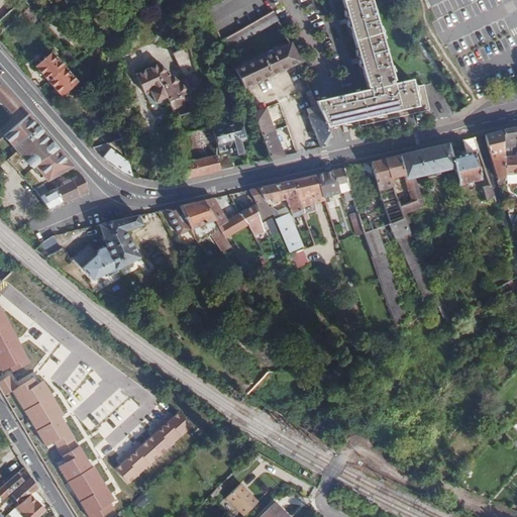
[(413,88),(410,80),(393,84),(368,0),(343,0),(370,89),(334,97),(316,101),(328,126),(345,122),(358,119),(360,125),(428,110),(423,86),(413,88)]
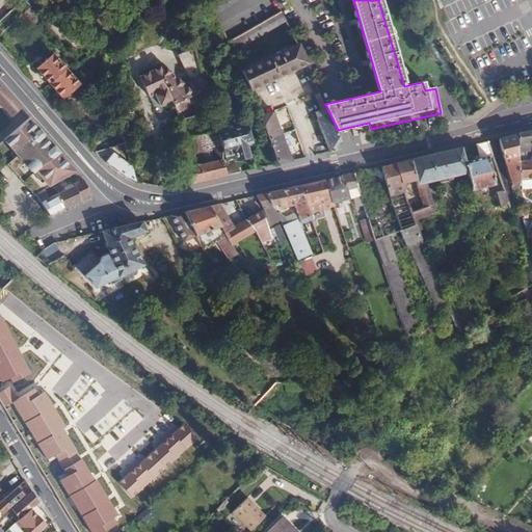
[(225,42),(230,52),(286,22),(281,11),(225,42)]
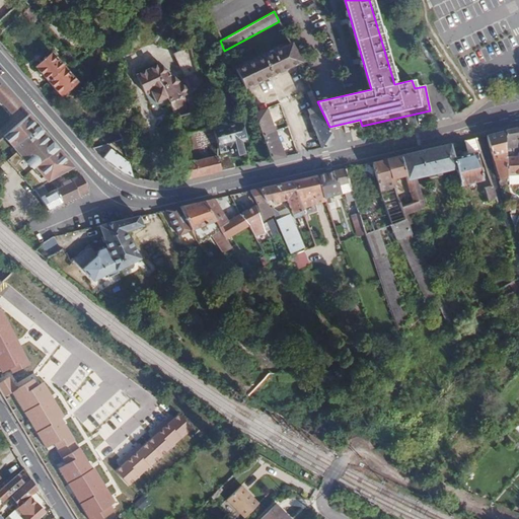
[(290,44),(234,72),(242,90),(300,62),(290,44)]
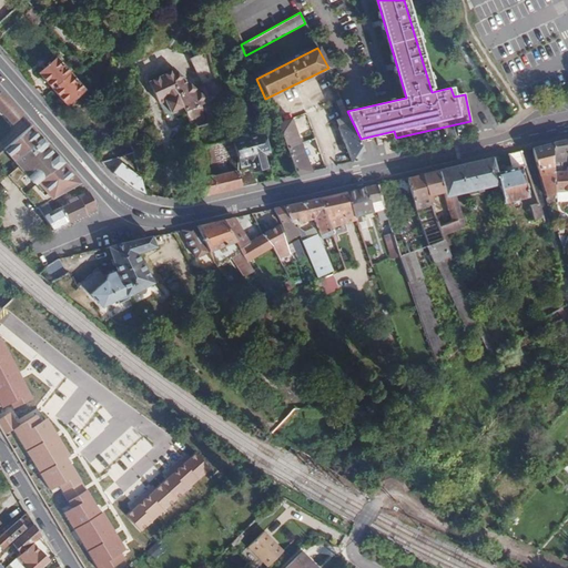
[(209,54),(191,62),(196,75),(212,69),(209,54)]
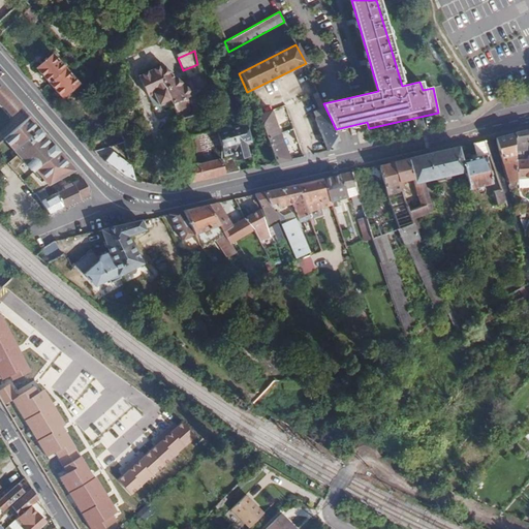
[(69,53),(63,58),(70,66),(76,61),(69,53)]
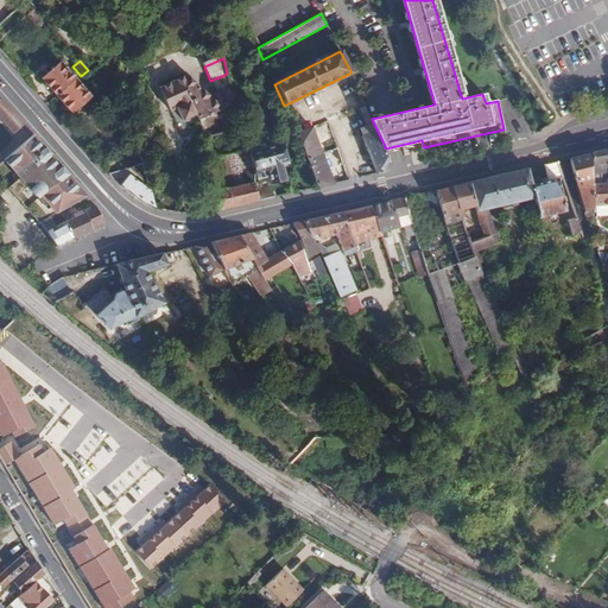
[(43,80),(57,95),(75,81),(61,63),(43,80)]
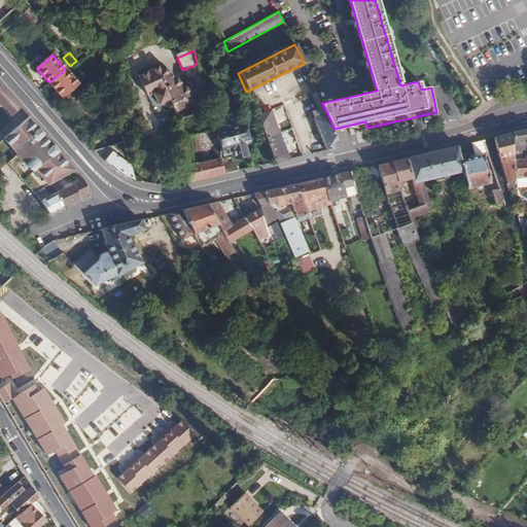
[(171,100),(173,104),(206,89),(200,76),(183,84),(161,65),(137,76),(147,97),(153,95),(159,105),(171,100)]
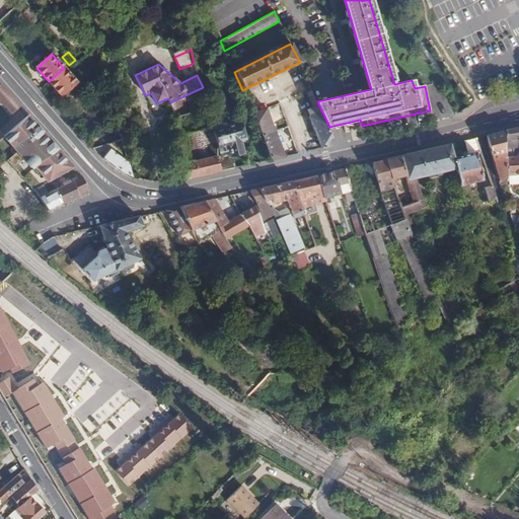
[(64,69),(49,81),(61,96),(76,83),(64,69)]
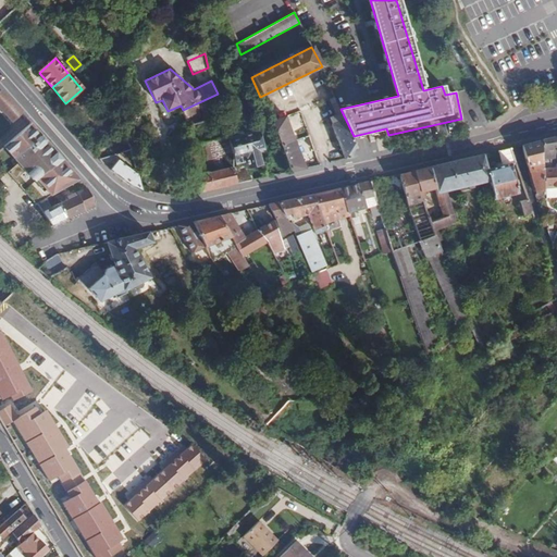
[(22,113),(0,89),(0,109),(12,123),(22,113)]
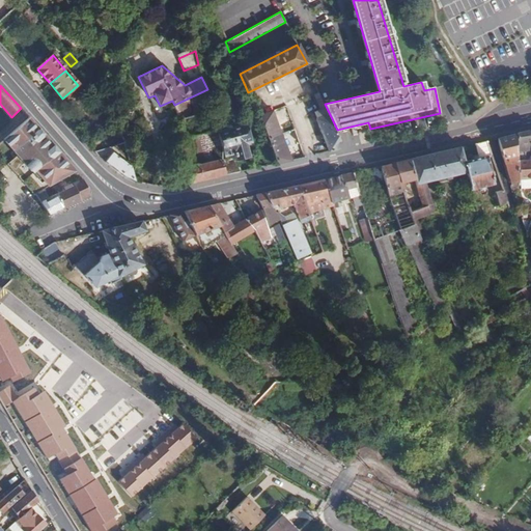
[(207,89),(174,105),(190,184),(207,179),(225,175),(223,161),(217,133),(207,89)]
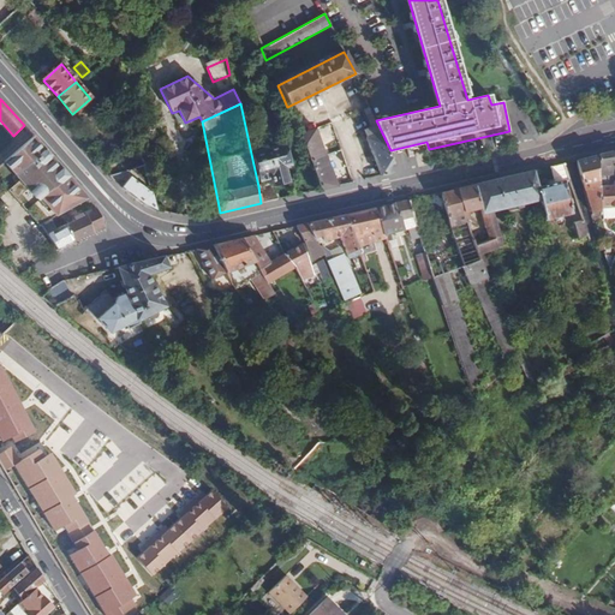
[(390,150),(376,120),(370,107),(365,108),(370,120),(362,124),(364,130),(363,131),(381,178),(390,175),(394,168),(398,167),(390,150)]
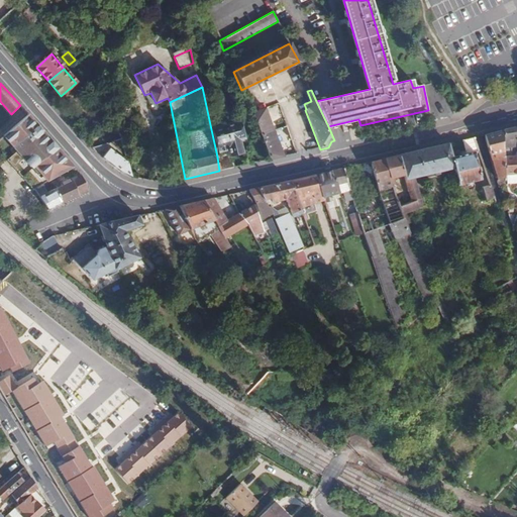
[(261,135),(273,130),(265,109),(252,113),(261,135)]
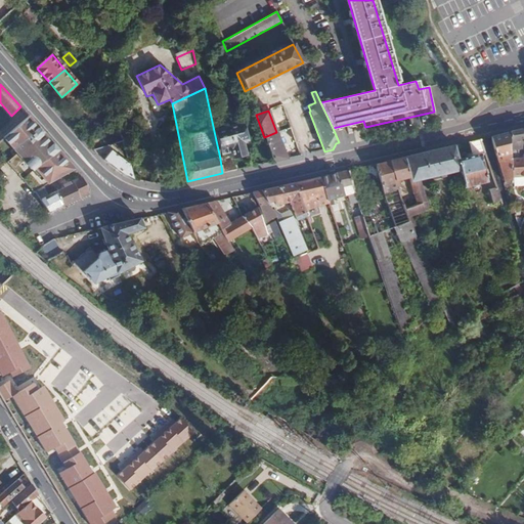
[(33,191),(43,186),(75,170),(47,136),(29,116),(6,136),(14,146),(12,148),(16,154),(6,162),(33,192),(33,191)]
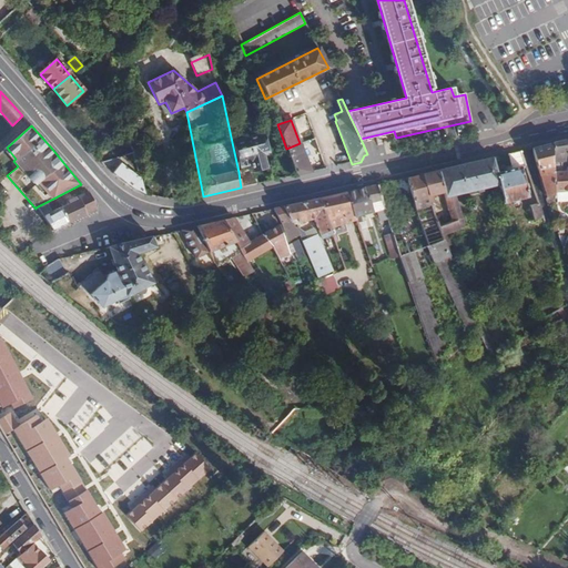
[(260,134),(232,142),(239,172),(241,188),(256,184),(254,170),(266,168),(262,153),(266,152),(260,134)]
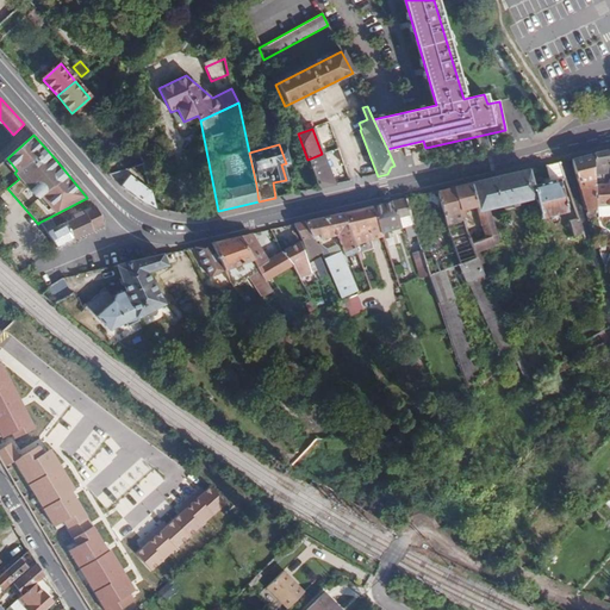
[(609,149),(601,153),(592,154),(593,170),(604,169),(607,186),(593,186),(595,209),(609,206),(609,149)]
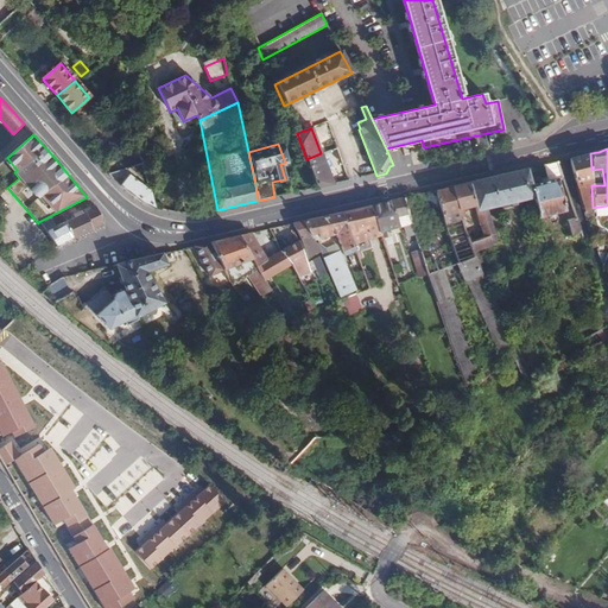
[(125,154),(130,169),(144,165),(138,150),(125,154)]
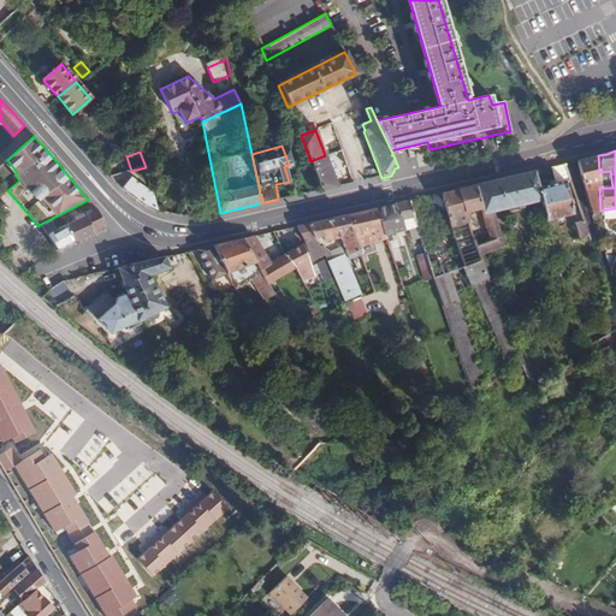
[(325,155),(311,161),(320,190),(339,187),(325,155)]
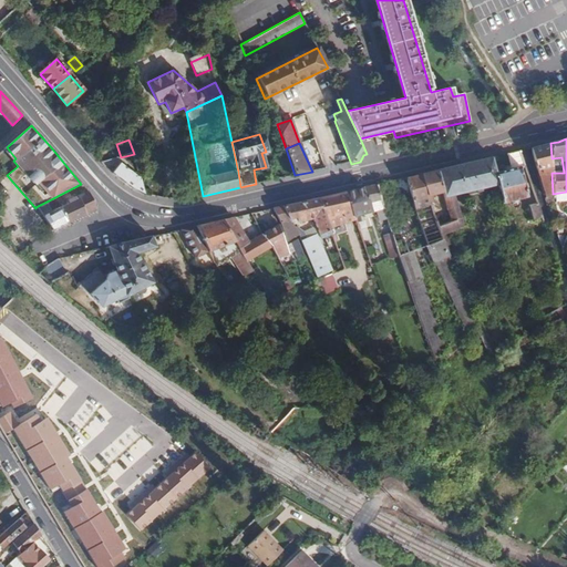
[(552,158),(550,143),(539,146),(531,148),(546,199),(553,198),(553,194),(552,173),(552,158)]
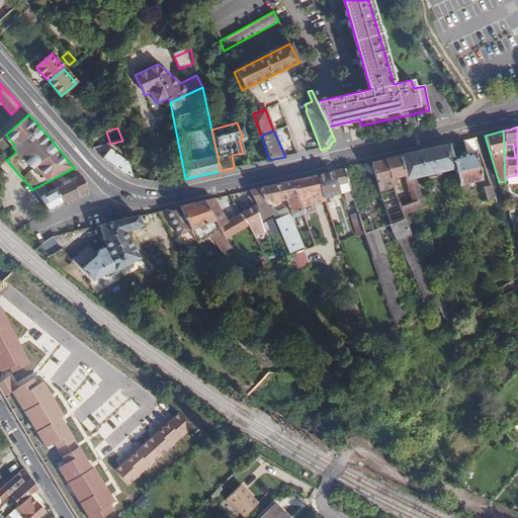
[(480,152),(475,138),(462,140),(465,154),(452,157),(454,167),(459,185),(483,180),(476,153),(480,152)]
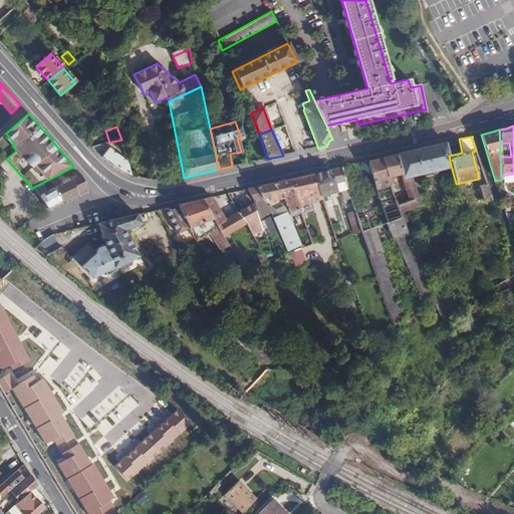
[(451,166),(449,156),(446,142),(414,149),(395,154),(401,174),(407,191),(410,201),(398,204),(400,210),(421,204),(412,176),(451,166)]
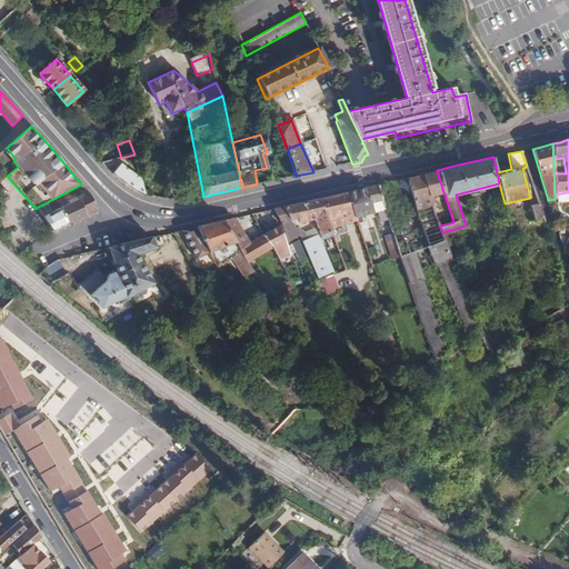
[(121,163),(112,173),(126,185),(130,188),(146,198),(141,179),(121,163)]
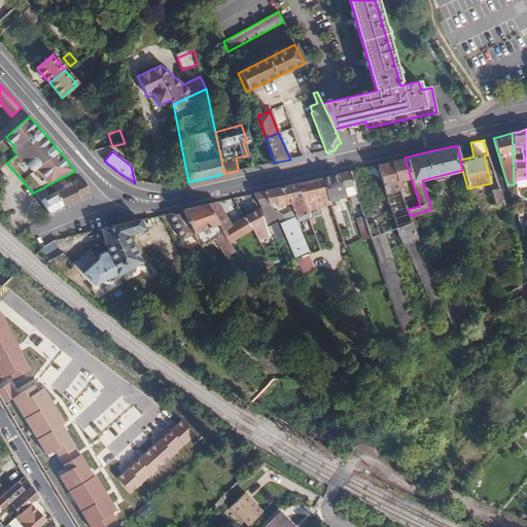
[(411,178),(405,157),(396,160),(390,161),(397,181),(411,178)]
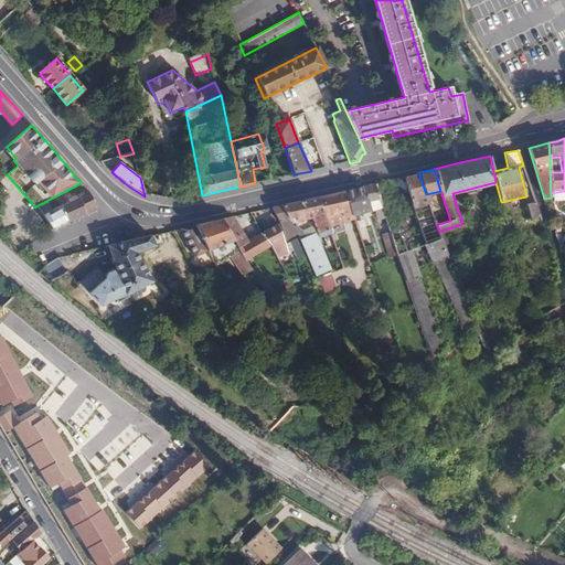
[(395,178),(375,182),(384,208),(392,233),(397,247),(434,358),(445,348),(413,249),(428,245),(466,330),(478,320),(443,241),(439,231),(437,224),(434,213),(426,194),(418,172),(395,178)]
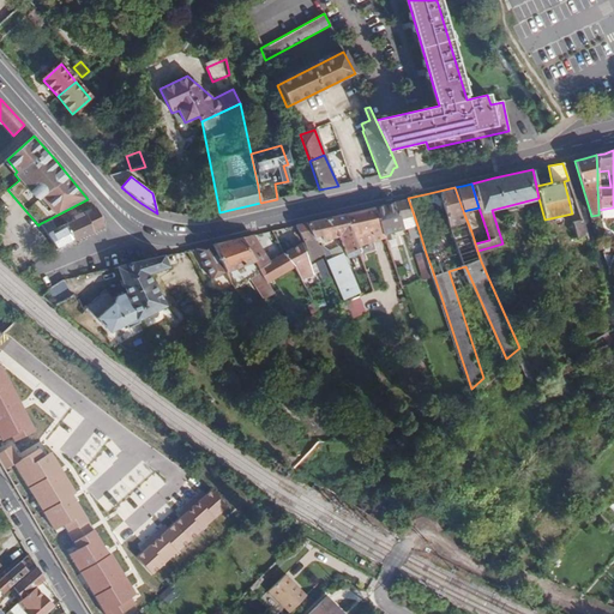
[(417,226),(408,198),(386,204),(373,208),(383,233),(417,226)]
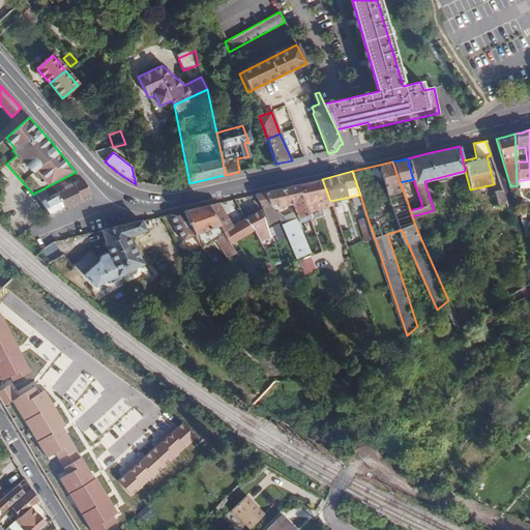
[(330,201),(322,179),(311,181),(297,184),(307,211),(332,206),(330,201)]
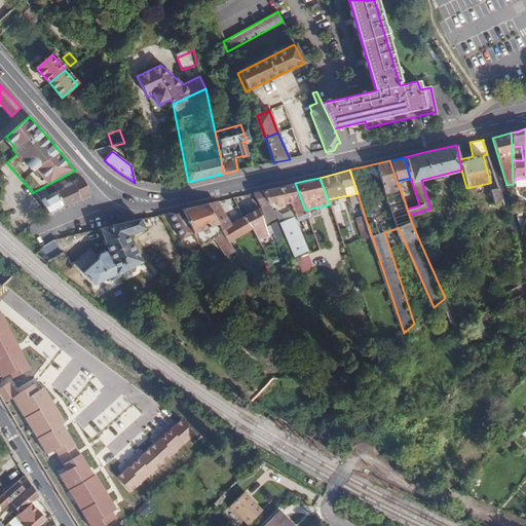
[(59,191),(54,193),(62,207),(89,195),(82,179),(72,183),(72,186),(62,190),(61,187),(58,188),(59,191)]
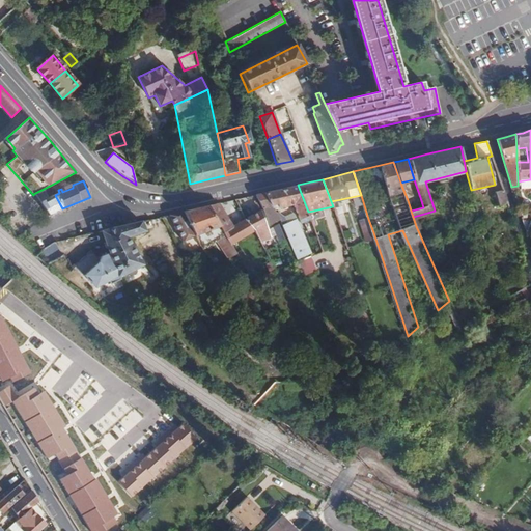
[(279,189),(255,195),(263,210),(268,226),(280,221),(282,226),(297,219),(294,214),(278,220),(275,210),(277,208),(277,202),(279,202),(280,206),(294,204),(301,223),(310,220),(308,212),(298,185),(279,189)]
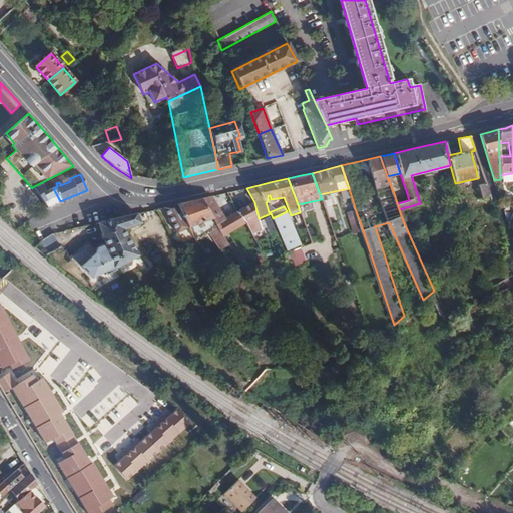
[(47,208),(60,201),(53,188),(48,190),(42,182),(32,187),(47,208)]
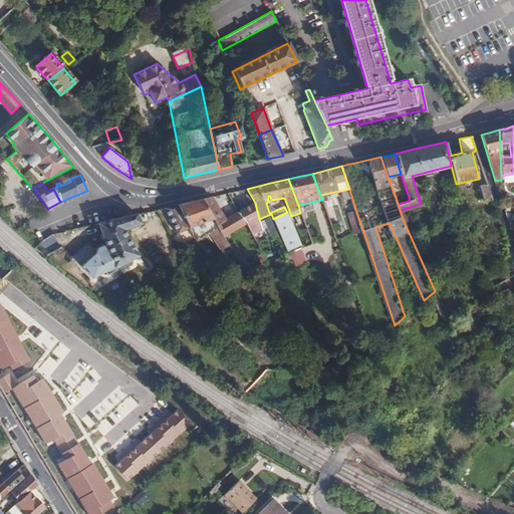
[(493,202),(487,185),(481,187),(484,199),(490,202),(493,202)]
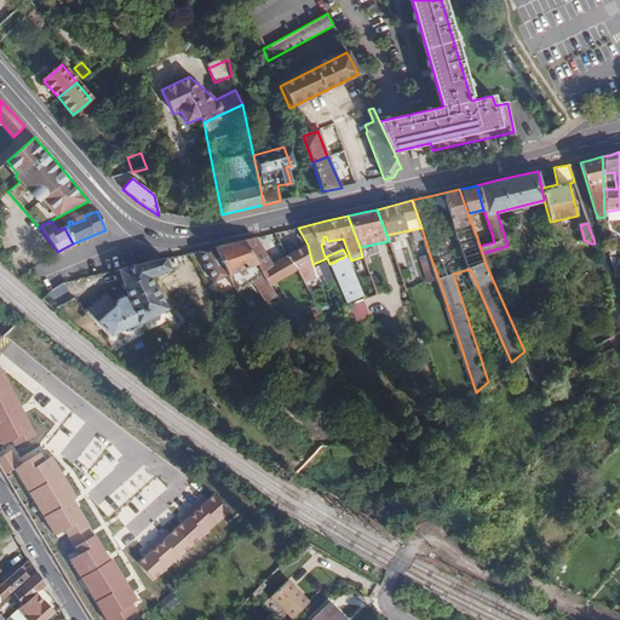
[(476,234),(480,246),(494,242),(491,230),(476,234)]
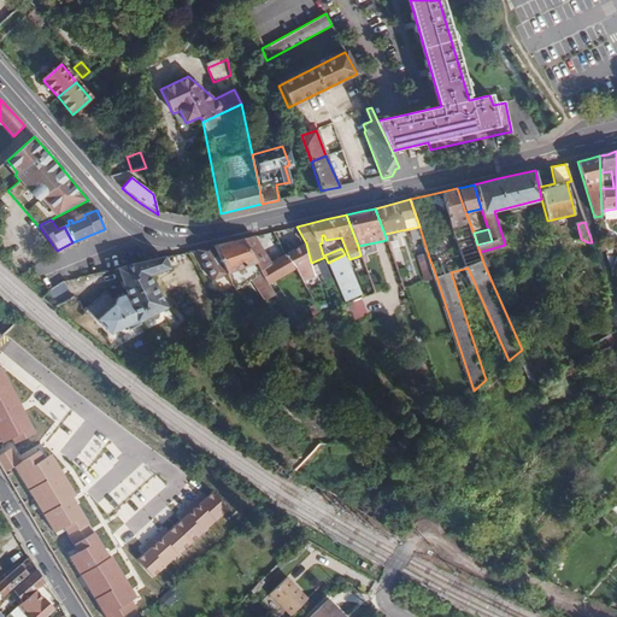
[(248,238),(242,239),(268,285),(294,270),(286,254),(269,263),(254,236),(248,238)]
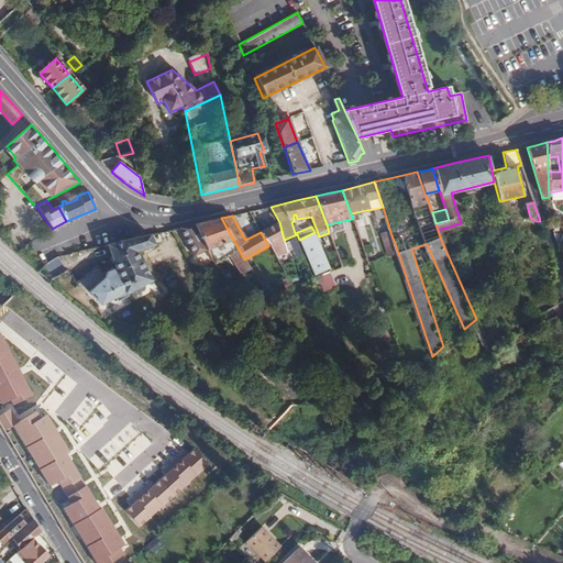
[(203,221),(194,223),(205,252),(209,262),(229,254),(233,264),(244,260),(221,218),(203,221)]
